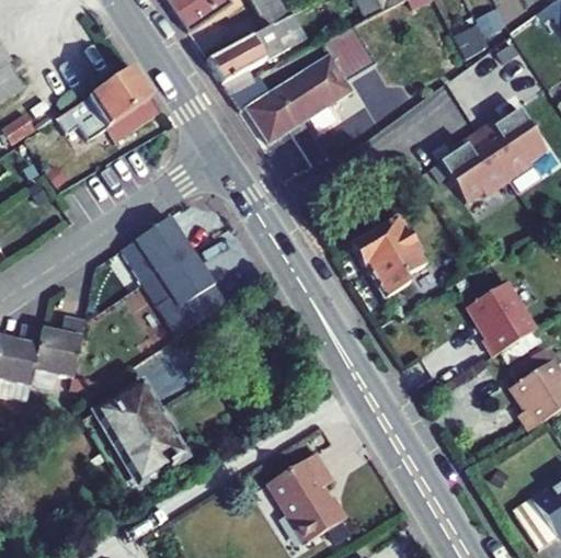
[(189,32),(190,32),(231,4),(228,0),(164,0),(186,31),(186,32),(187,33),(189,32)]
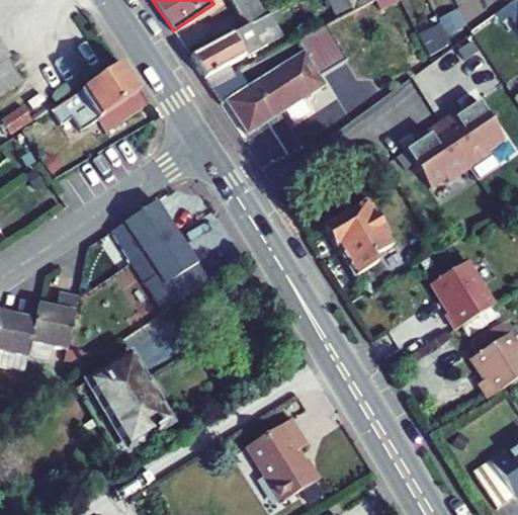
[(230,0),(244,27),(271,12),(264,0),(230,0)]
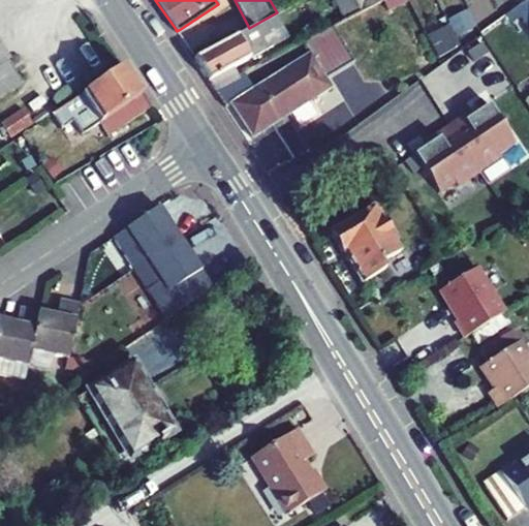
[(335,0),(344,18),(361,10),(355,0),(335,0)]
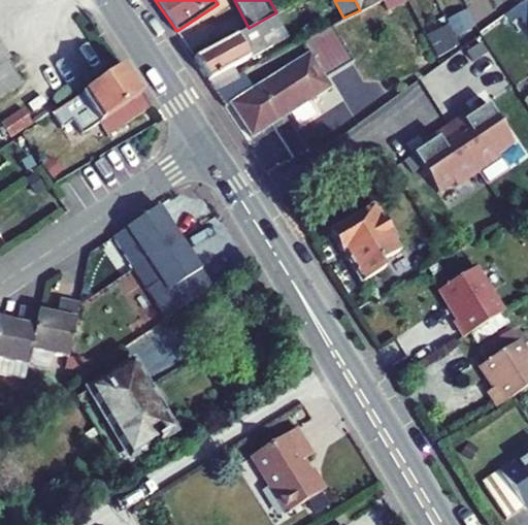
[(355,0),(360,10),(378,0),(355,0)]
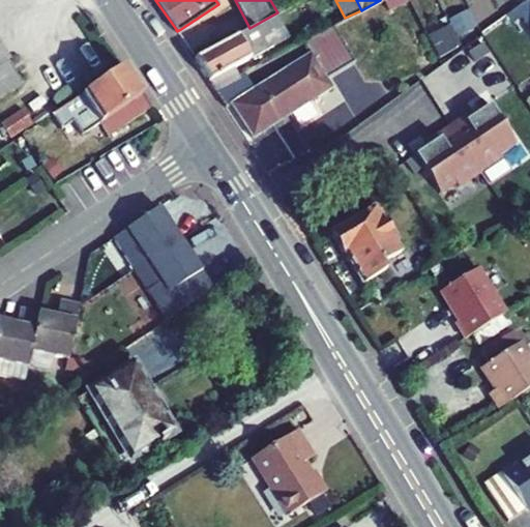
[(380,0),(361,10),(366,20),(405,0),(380,0)]
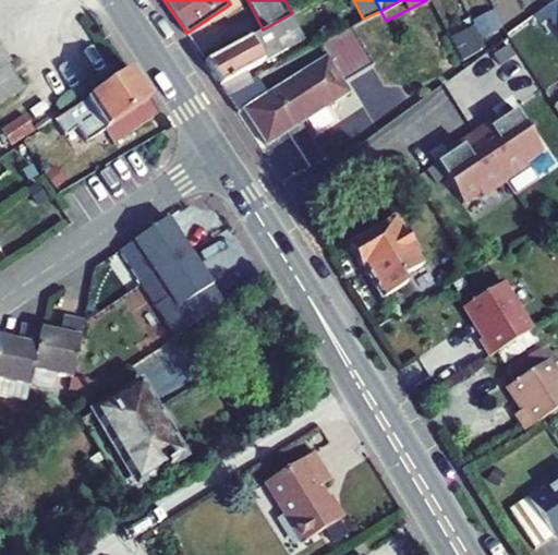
[(556,0),(535,14),(540,21),(548,14),(557,27),(557,25),(557,0),(556,0)]
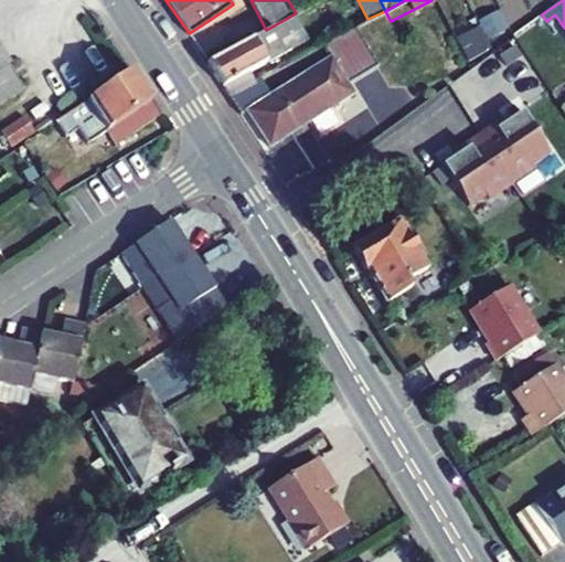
[(266,30),(206,62),(231,98),(256,83),(255,80),(249,70),(286,51),(279,39),(302,27),(296,13),(266,30)]
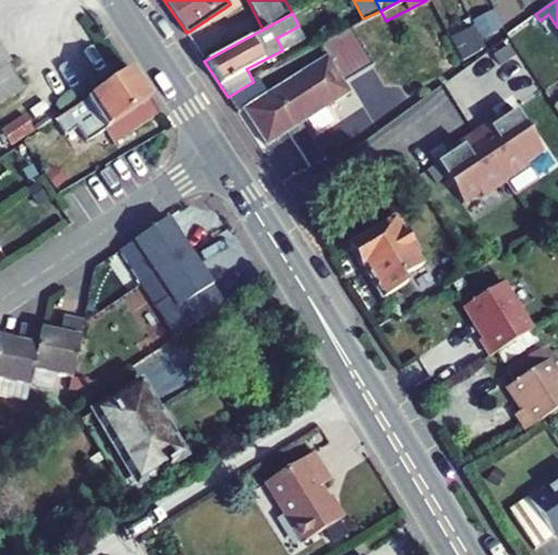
[(253,82),(228,97),(238,112),(243,108),(266,144),(349,91),(343,82),(373,63),(352,24),(319,41),(327,53),(267,92),(256,76),(252,79),(253,82)]
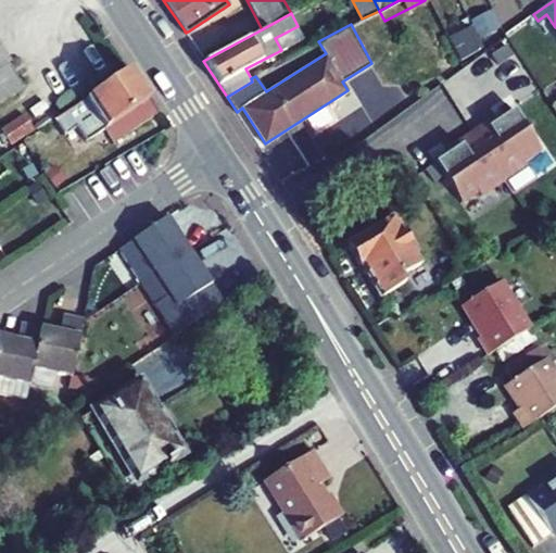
[(460,59),(481,47),(471,25),(450,36),(460,59)]
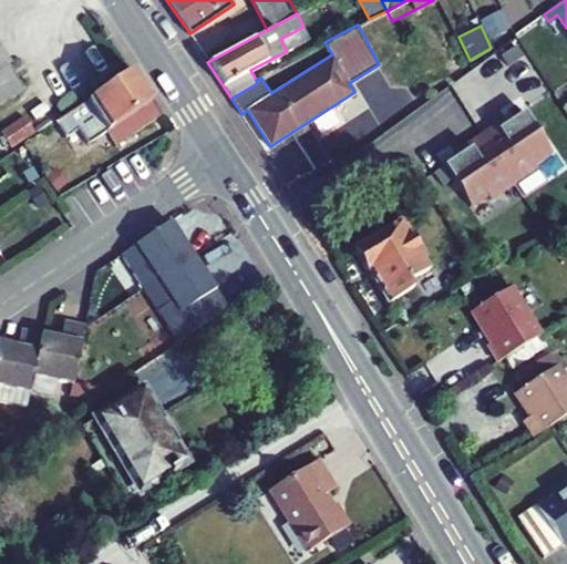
[(287,51),(310,39),(303,27),(280,39),(287,51)]
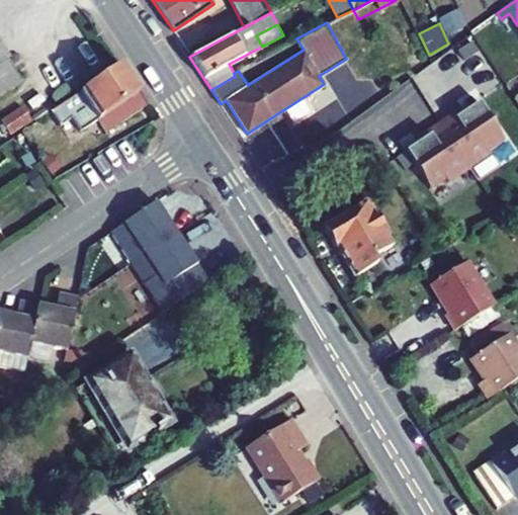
[(0,92),(21,78),(0,46),(0,92)]
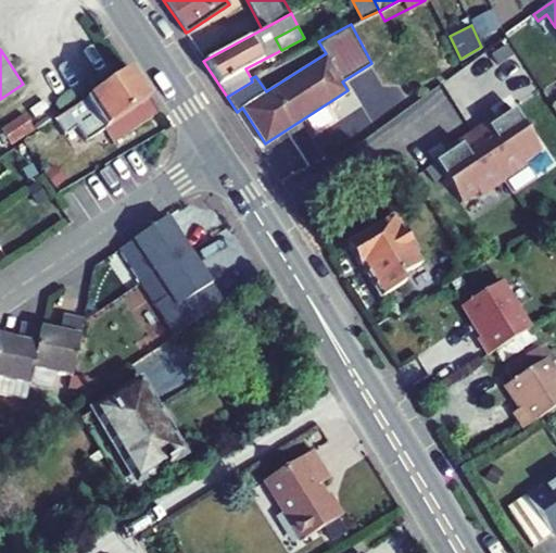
[(159,111),(130,67),(54,117),(64,133),(76,125),(86,139),(104,126),(114,140),(159,111)]
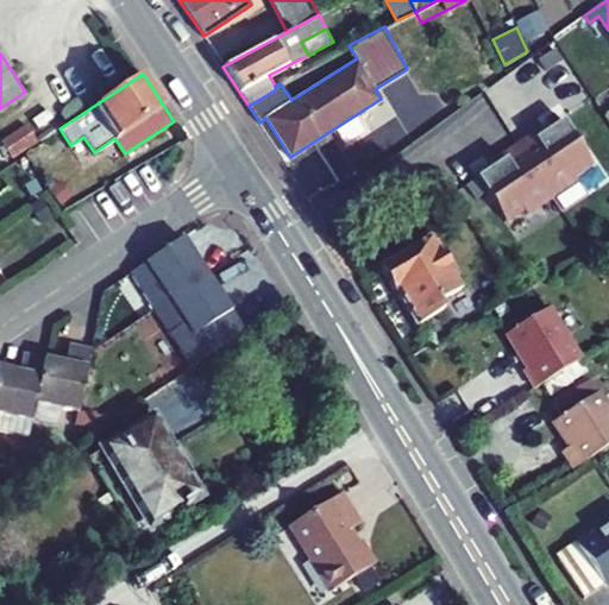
[(532,130),(515,140),(551,194),(576,177),(572,172),(591,161),(563,117),(547,127),(535,134),(532,130)]
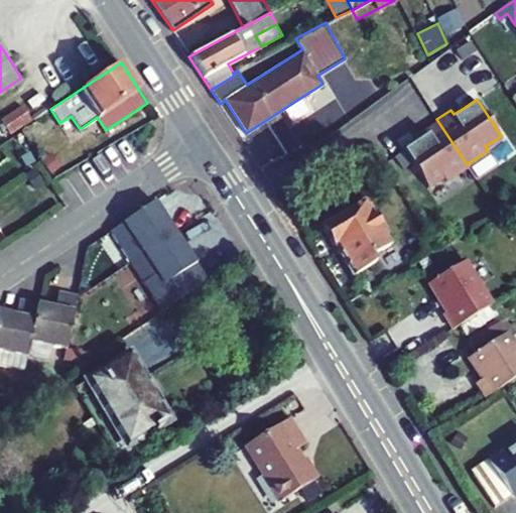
[(415,139),(402,147),(426,184),(442,174),(444,178),(467,164),(436,119),(423,128),(425,132),(415,139)]
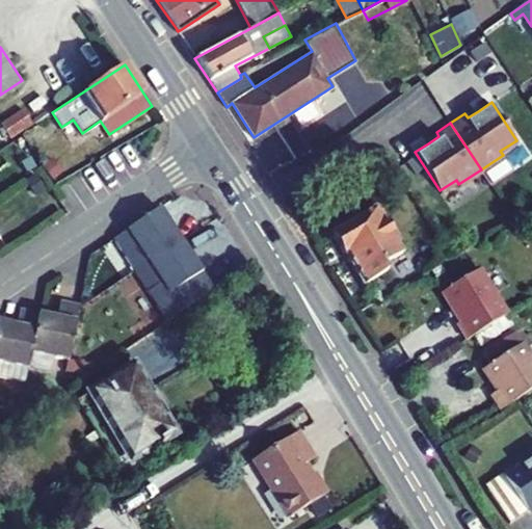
[(181,238),(160,206),(126,229),(134,240),(121,249),(134,269),(181,238)]
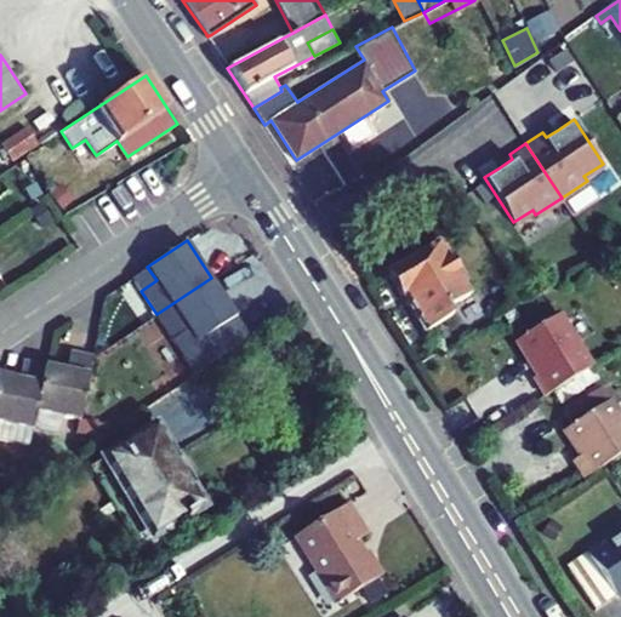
[(471,293),(439,240),(387,270),(400,293),(402,293),(425,331),(451,315),(446,307),(471,293)]
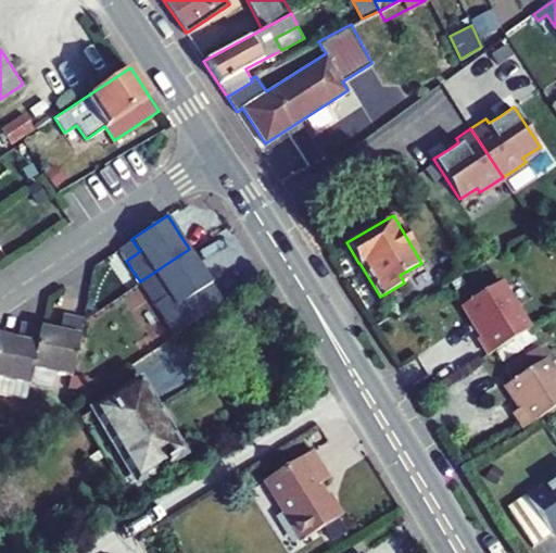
[(225,301),(189,249),(140,281),(176,335),(225,301)]
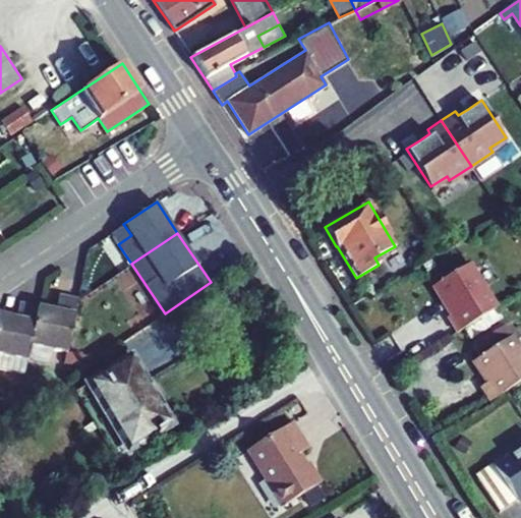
[(497,305),(469,262),(431,285),(450,313),(447,315),(457,331),(497,305)]
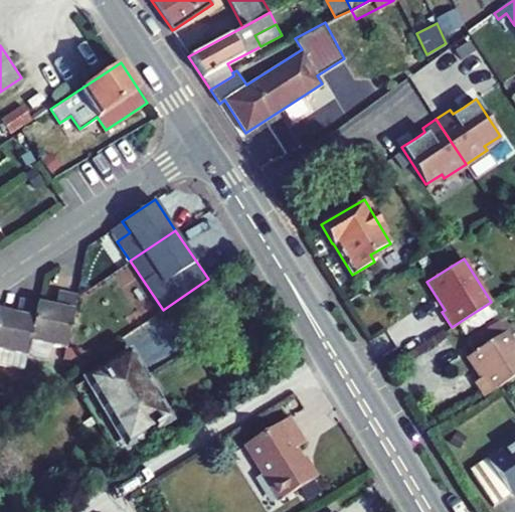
[(65,347),(76,296),(77,294),(58,290),(56,300),(62,302),(61,307),(55,305),(37,302),(29,340),(65,347)]
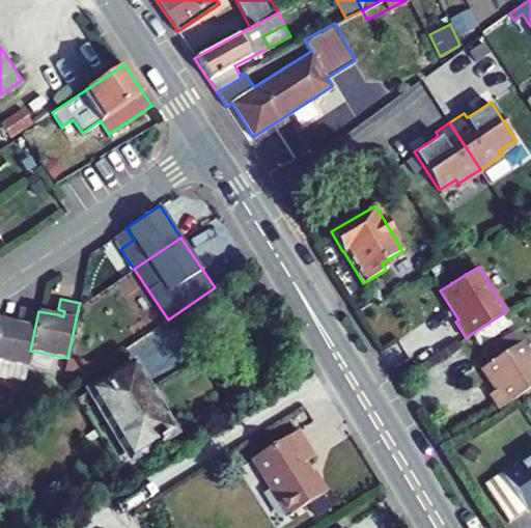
[(30,351),(38,311),(20,307),(18,317),(24,318),(23,324),(17,323),(0,318),(0,360),(27,366),(30,351)]
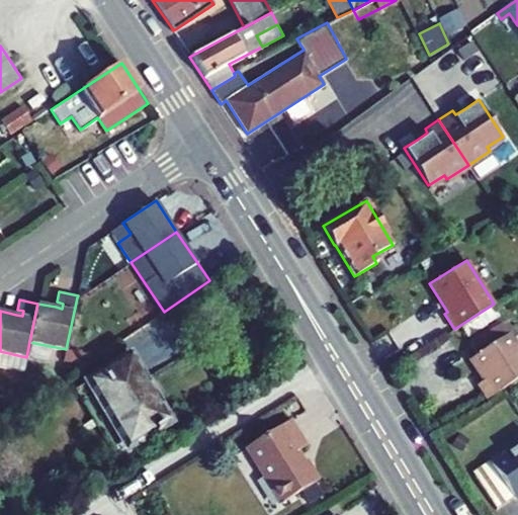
[(478,382),(488,398),(503,387),(517,376),(517,348),(500,322),(469,342),(477,353),(469,358),(484,378),(478,382)]
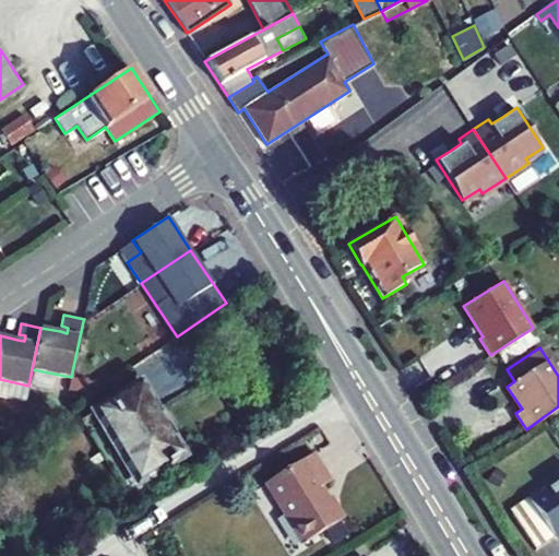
[(28,386),(0,379),(0,393),(25,400),(28,386)]
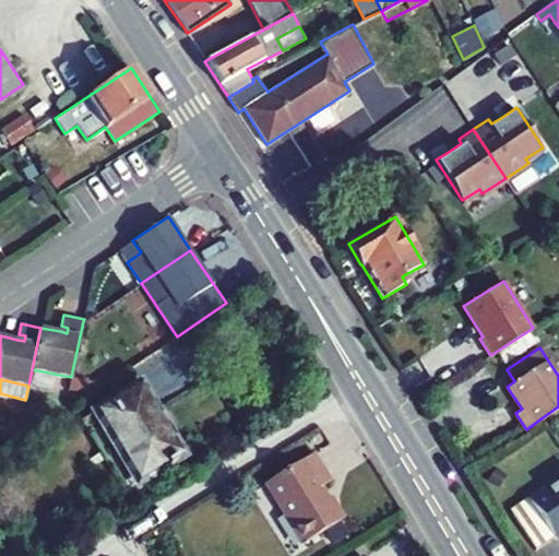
[(181,454),(140,385),(95,411),(138,481),(181,454)]
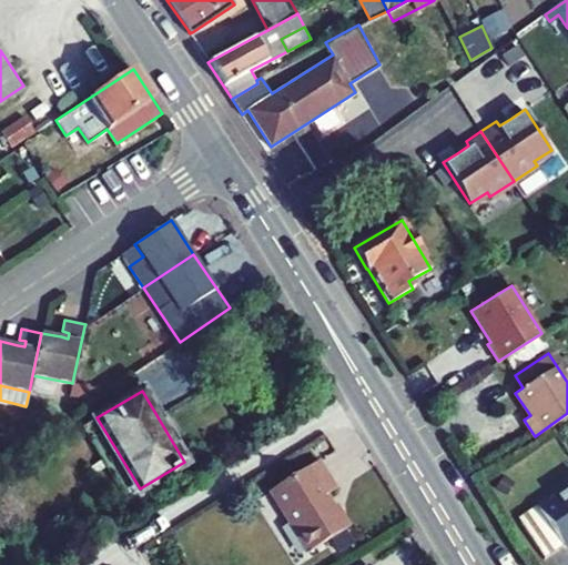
[(140,488),(97,417),(82,426),(125,497),(140,488)]
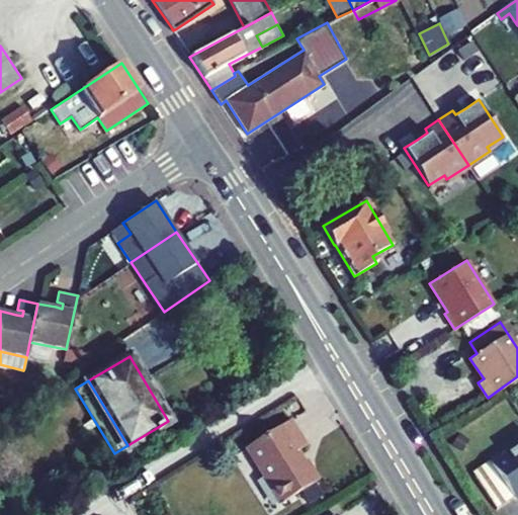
[(280,502),(319,478),(307,458),(303,461),(296,451),(307,444),(290,419),(246,446),(280,502)]
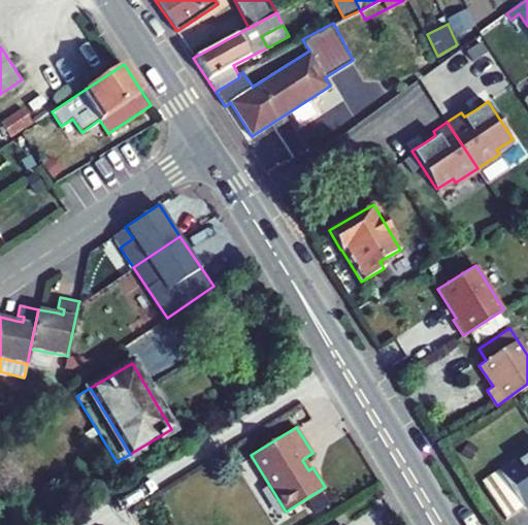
[(527,453),(484,483),(506,517),(527,501),(527,453)]
